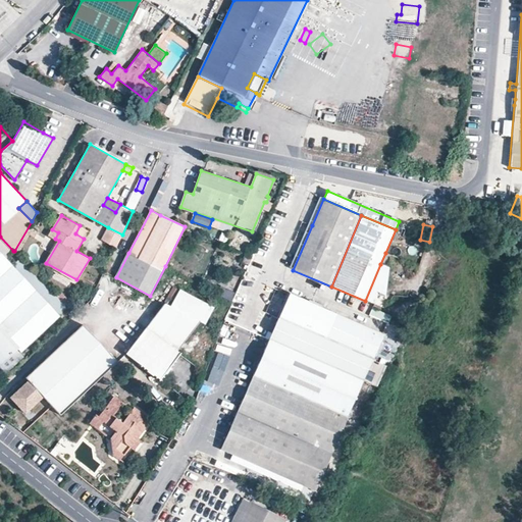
[(89,230),(80,225),(75,233),(84,239),(89,230)]
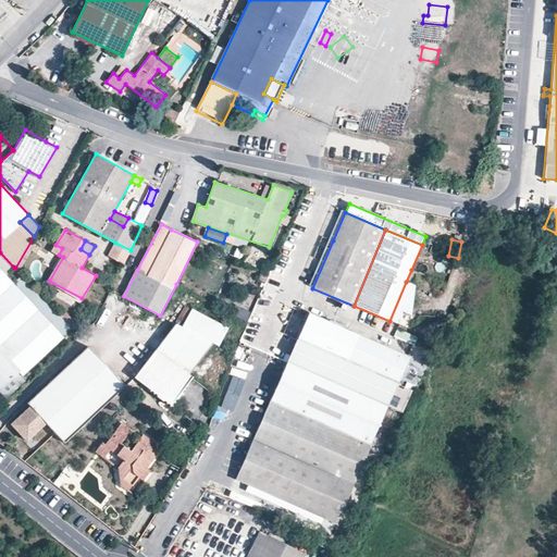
[(41,246),(34,243),(31,249),(37,252),(41,246)]
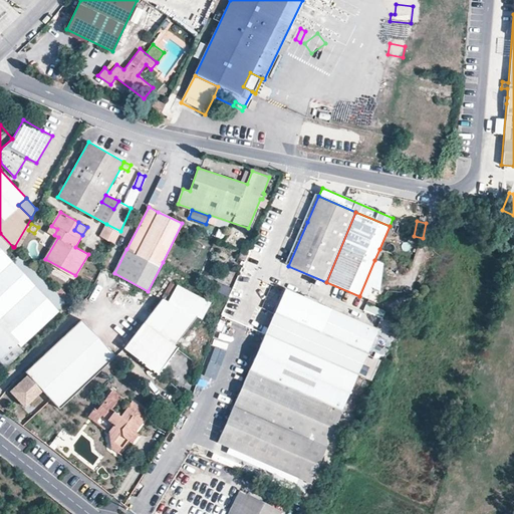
[(114,243),(120,231),(106,224),(100,235),(114,243)]
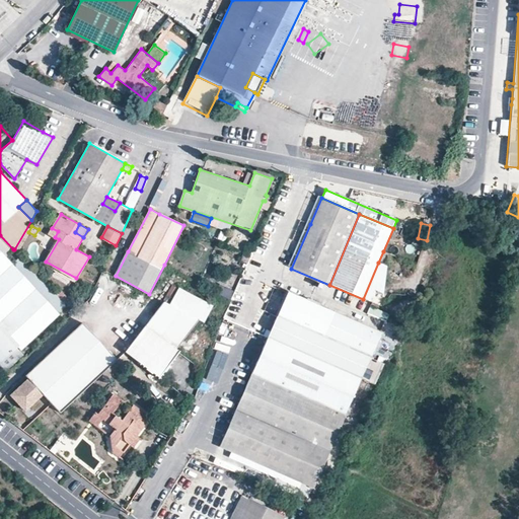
[(58,231),(52,228),(49,234),(55,237),(58,231)]
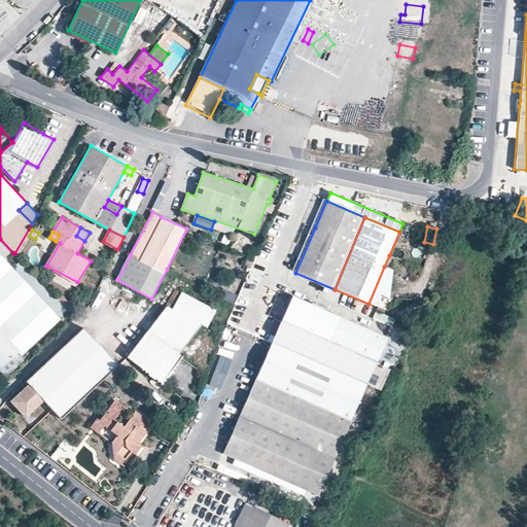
[(0,279),(12,268),(6,260),(13,253),(0,239),(0,279)]
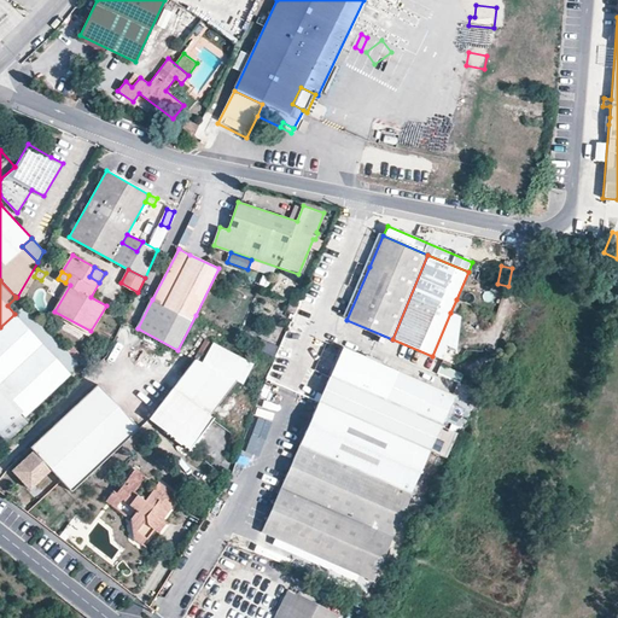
[(296,312),(303,295),(295,291),(287,309),(296,312)]
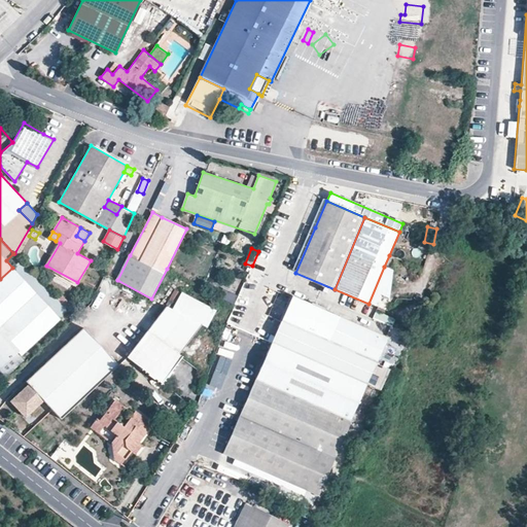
[(392,270),(384,267),(369,304),(387,311),(392,270)]
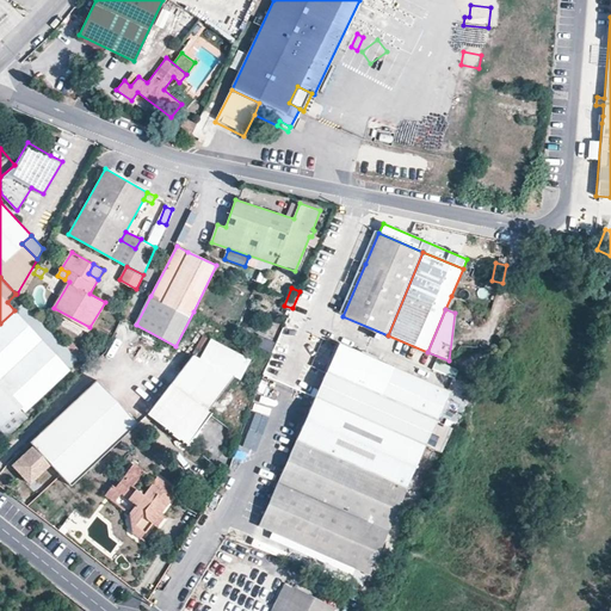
[(14,310),(0,323),(0,382),(25,409),(69,369),(14,310)]
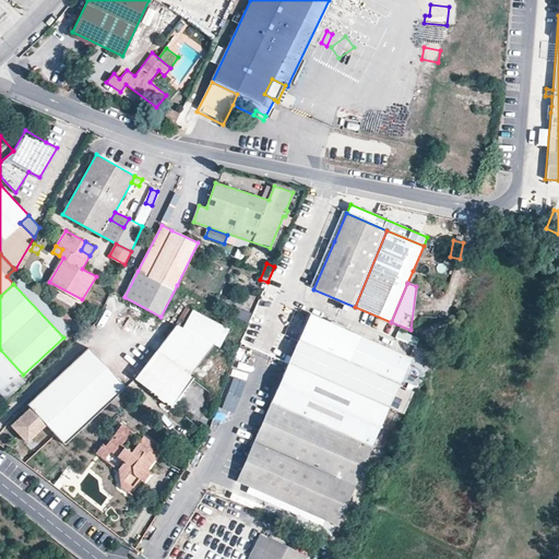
[(250,323),(254,313),(240,306),(236,316),(250,323)]
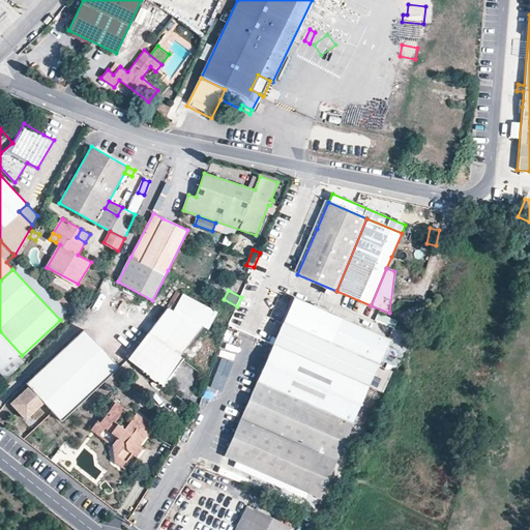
[(177,291),(168,307),(174,312),(183,294),(177,291)]
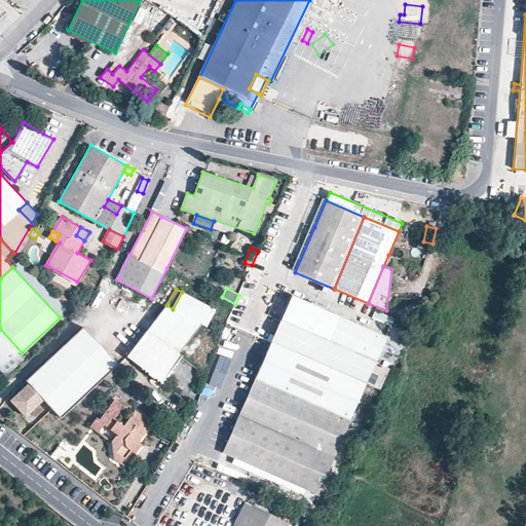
[(200,324),(208,327),(216,309),(182,292),(173,309),(200,324)]
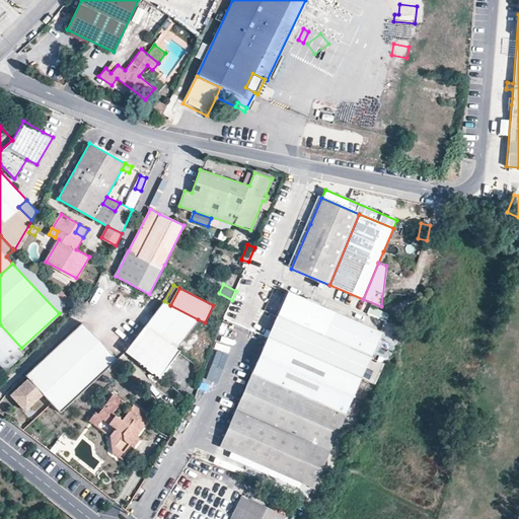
[(58,296),(65,304),(70,298),(63,291),(58,296)]
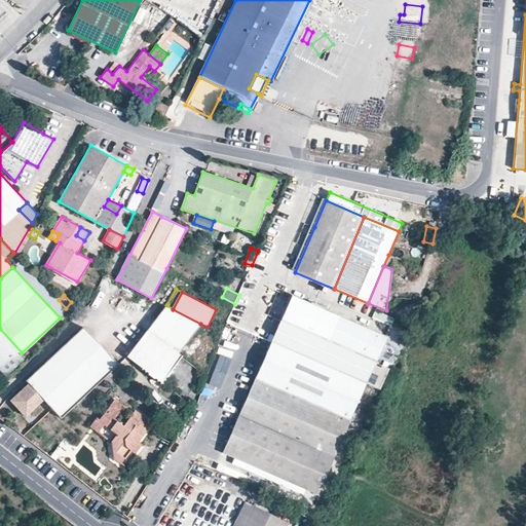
[(291,297),(271,341),(367,382),(376,361),(329,340),(339,316),(291,297)]
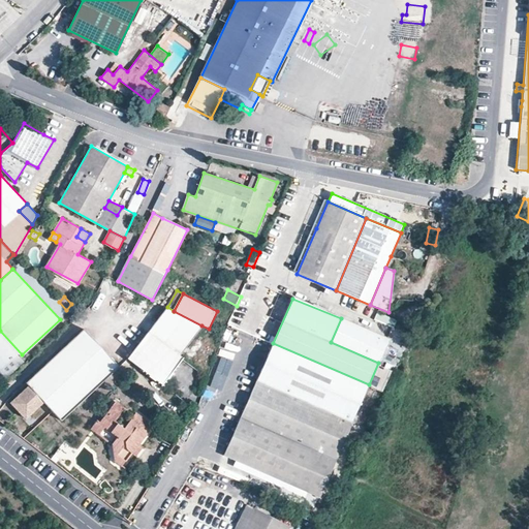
[(167,307),(128,358),(151,374),(150,376),(155,380),(157,379),(162,383),(167,377),(173,371),(183,359),(178,355),(201,325),(174,311),(167,307)]
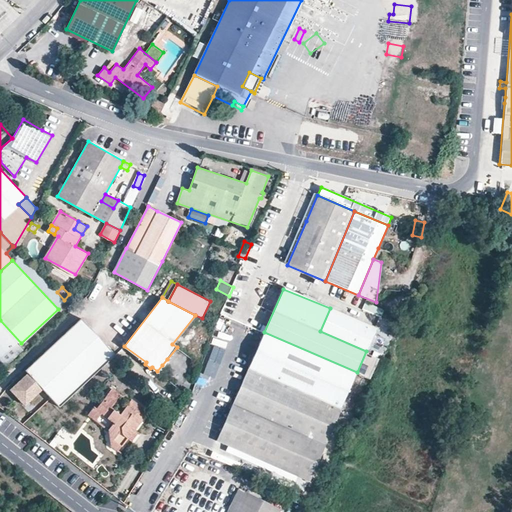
[(378,306),(366,301),(363,308),(375,313),(378,306)]
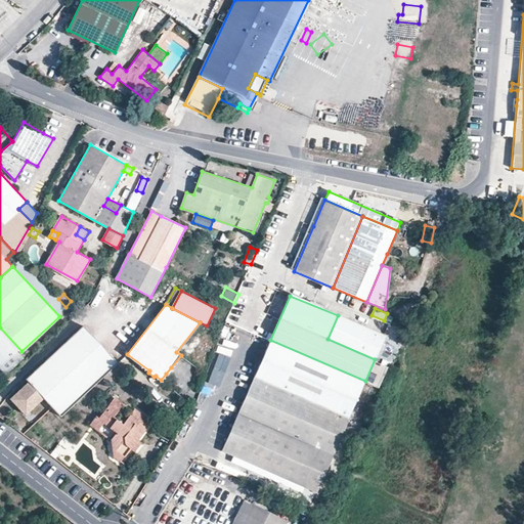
[(338,315),(328,339),(375,359),(386,334),(339,313),(338,315)]
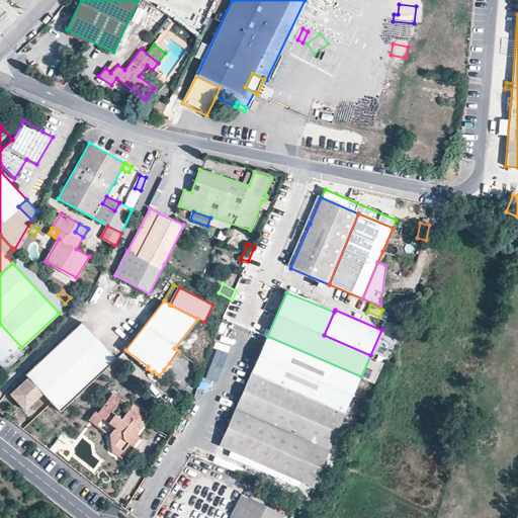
[(389,312),(382,310),(379,317),(385,319),(389,312)]
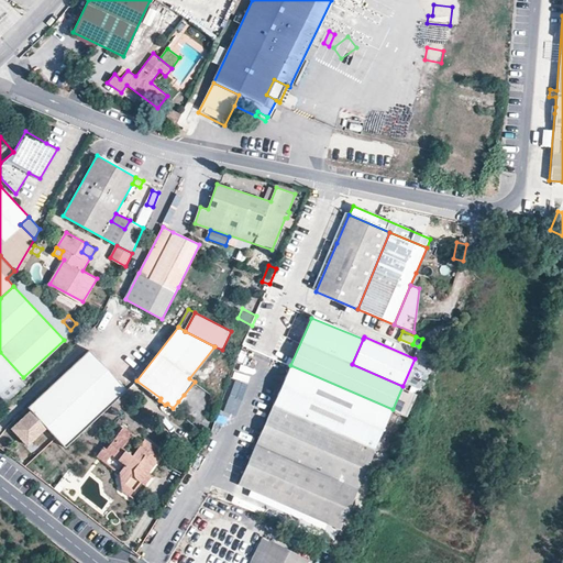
[(64,448),(125,392),(89,351),(26,408),(30,411),(26,414),(29,416),(24,419),(22,417),(10,429),(20,440),(26,434),(32,440),(45,428),(64,448)]
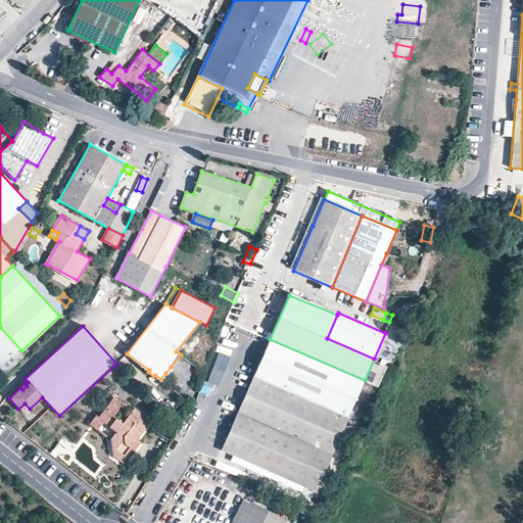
[(16,350),(0,332),(0,364),(1,365),(16,350)]
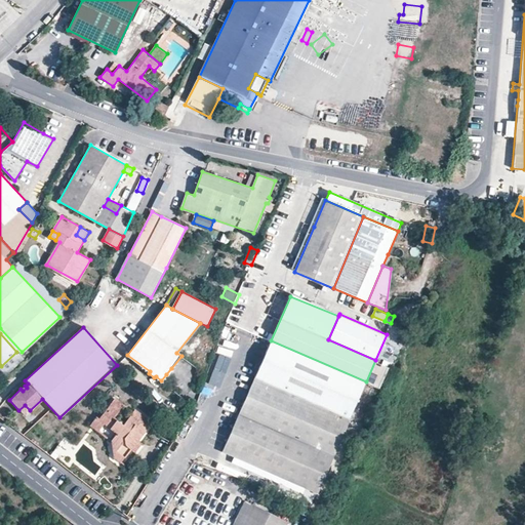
[(255,376),(351,418),(366,381),(271,340),(255,376)]
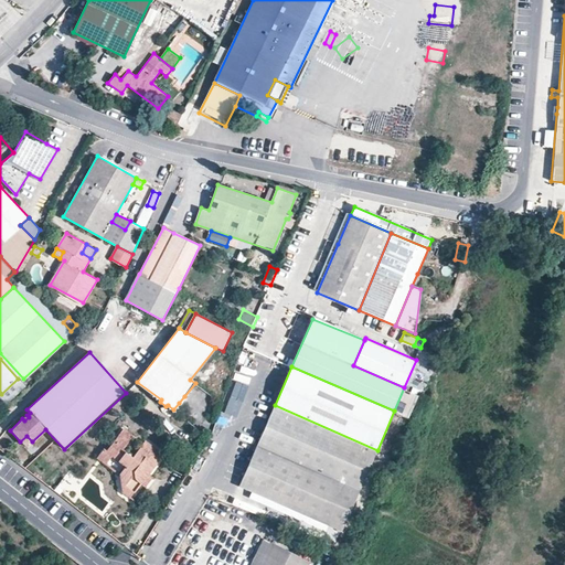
[(342,530),(377,450),(275,405),(241,487),(342,530)]
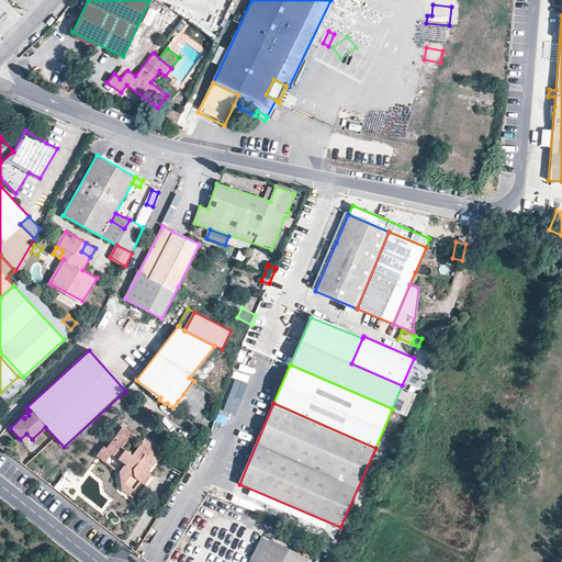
[(125,428),(108,450),(113,453),(125,463),(120,470),(123,487),(131,494),(143,480),(147,473),(161,454),(144,440),(134,452),(123,442),(131,433),(125,428)]
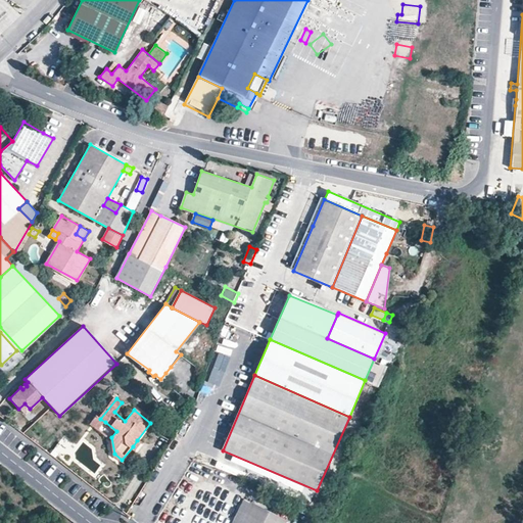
[(30,409),(25,403),(18,409),(24,414),(30,409)]
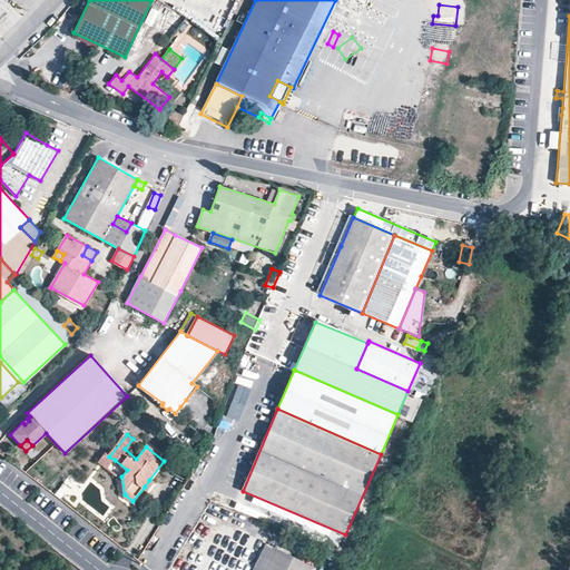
[(115,460),(109,457),(107,453),(101,461),(109,468),(115,460)]
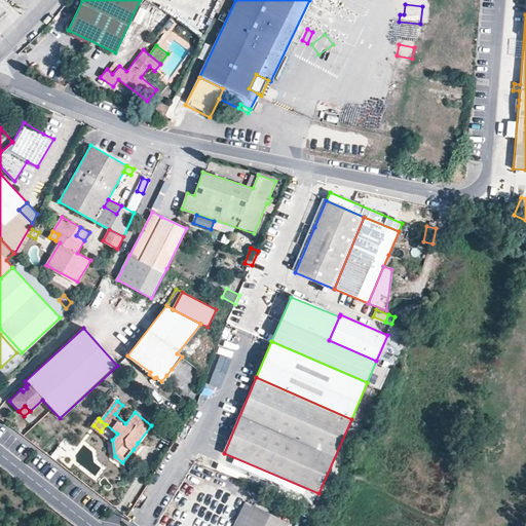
[(142,447),(138,443),(134,449),(137,452),(142,447)]
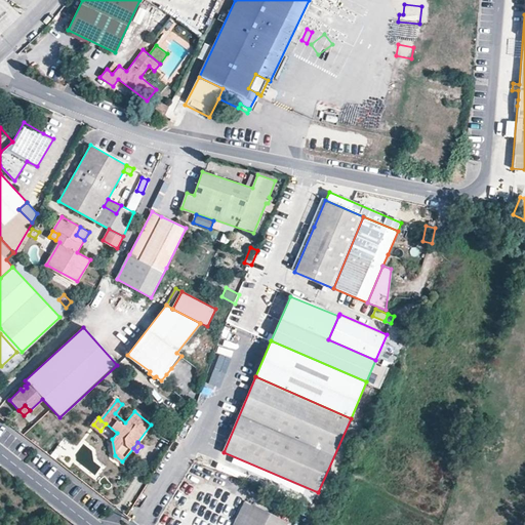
[(50,457),(56,461),(61,456),(54,452),(50,457)]
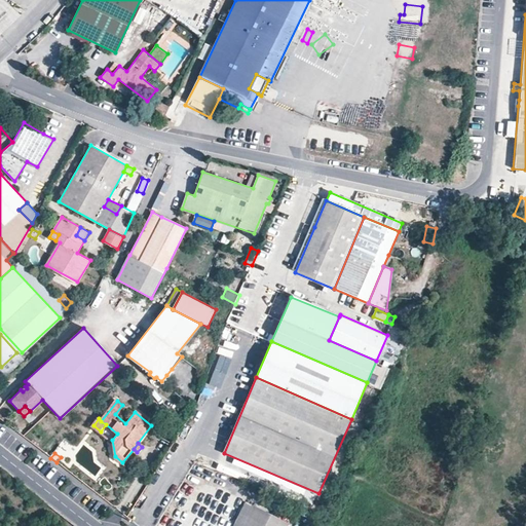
[(287,525),(288,524),(246,502),(233,525),(287,525)]
